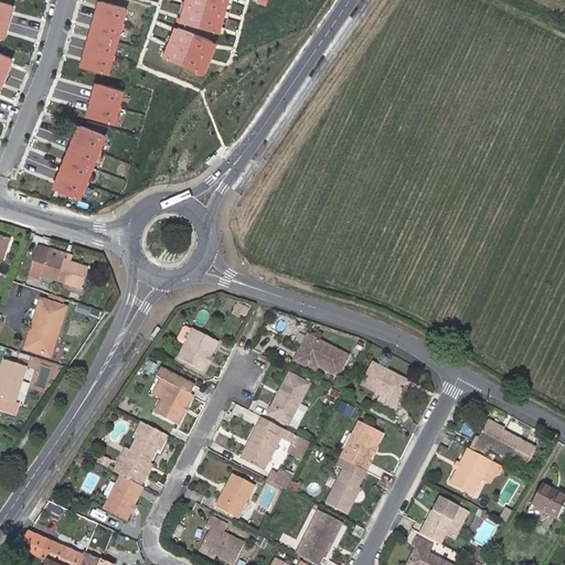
[(125,8),(97,0),(78,66),(106,74),(125,8)]
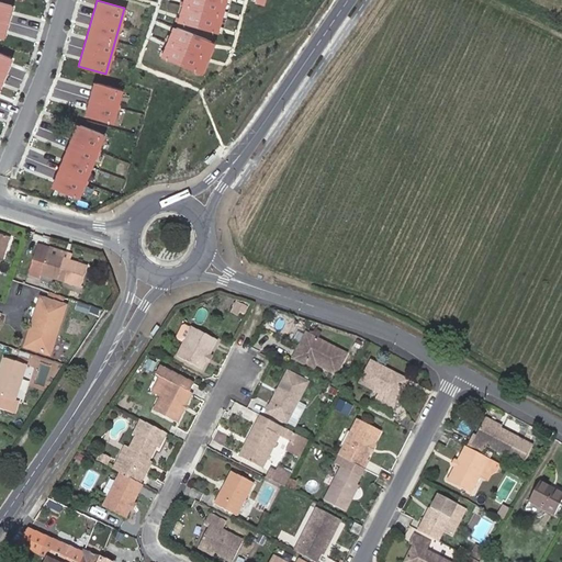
[(225,0),(180,0),(175,22),(216,33),(225,0)]
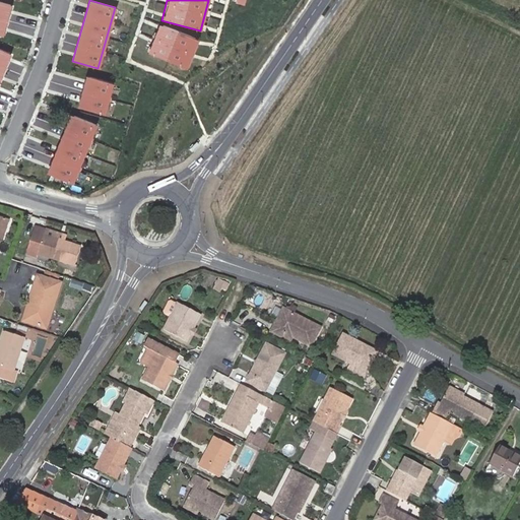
[(11,5),(0,1),(0,34),(5,36),(11,5)]
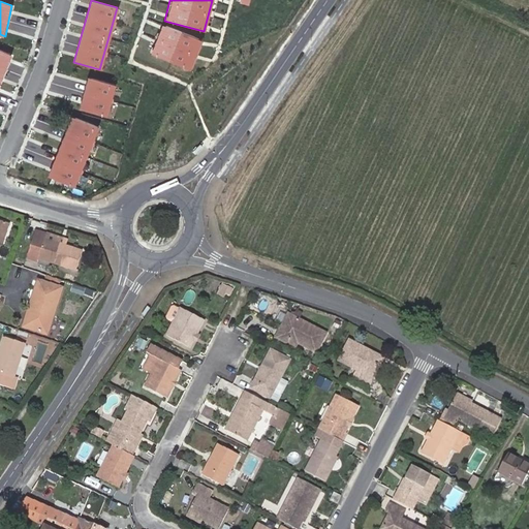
[(199,38),(165,25),(154,55),(187,68),(199,38)]
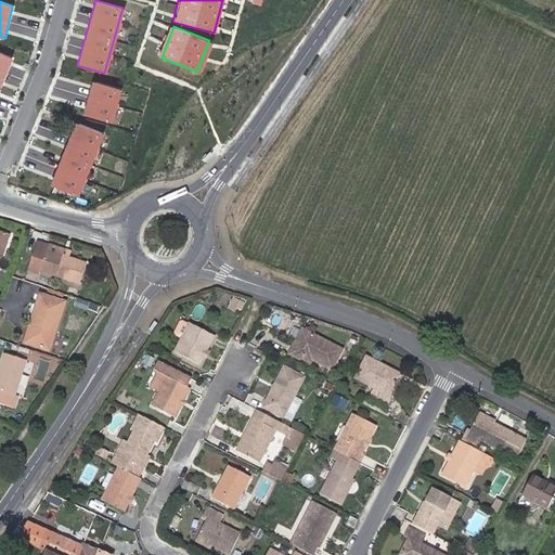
[(0,52),(0,87),(13,57),(0,52)]
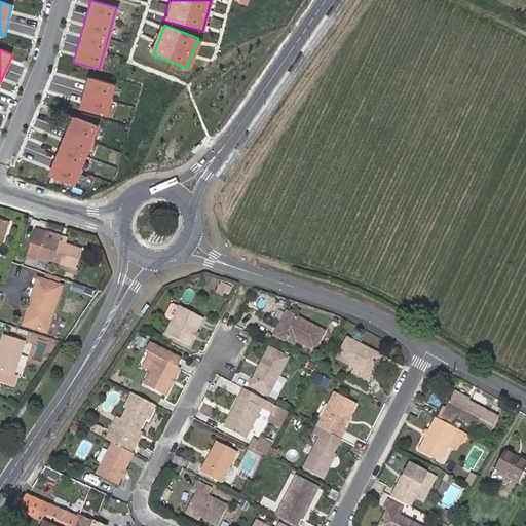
[(113,83),(86,77),(79,108),(106,114),(113,83)]
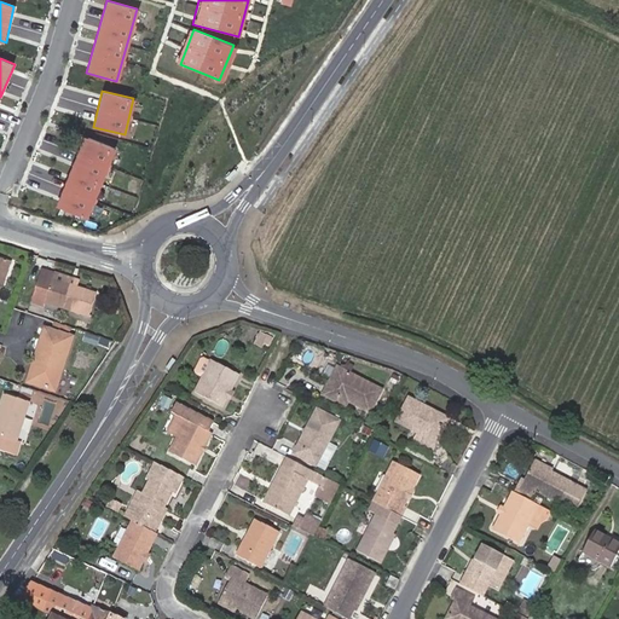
[(115,148),(88,137),(61,208),(86,218),(115,148)]
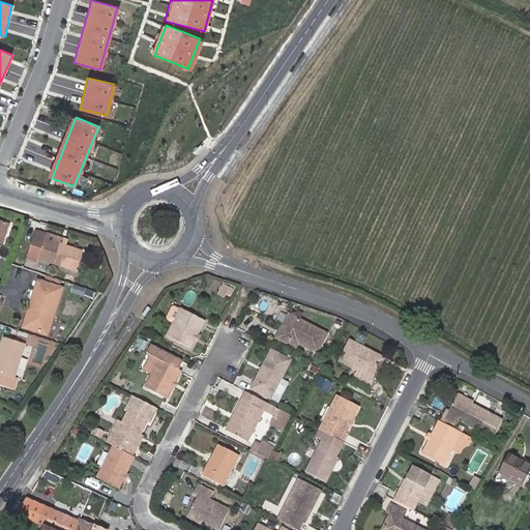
[(47,233),(46,237),(67,243),(68,240),(47,233)]
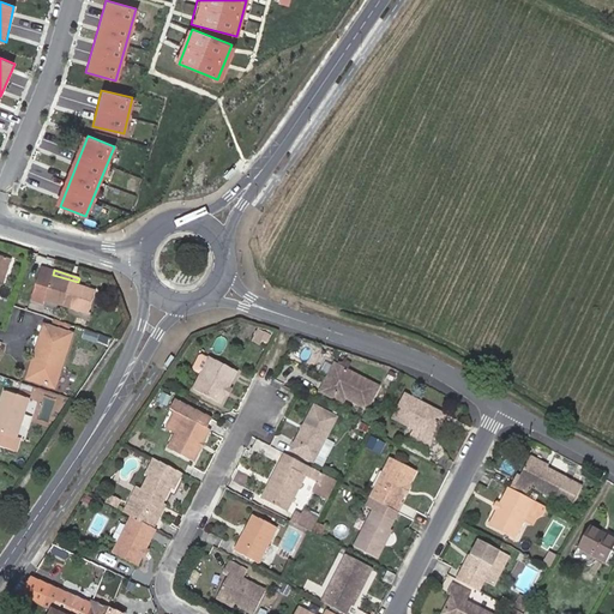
[(78,282),(53,275),(50,282),(32,276),(24,304),(42,309),(46,298),(89,312),(97,288),(78,282)]
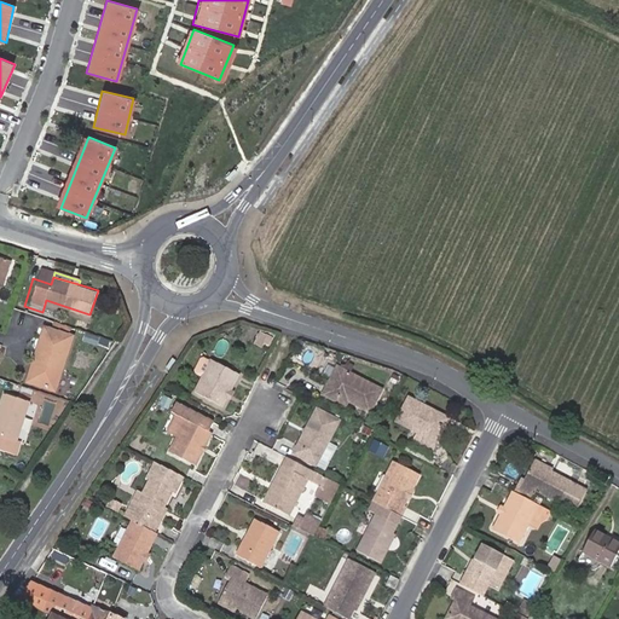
[(41,358),(34,380),(58,389),(76,336),(45,327),(36,357),(41,358)]
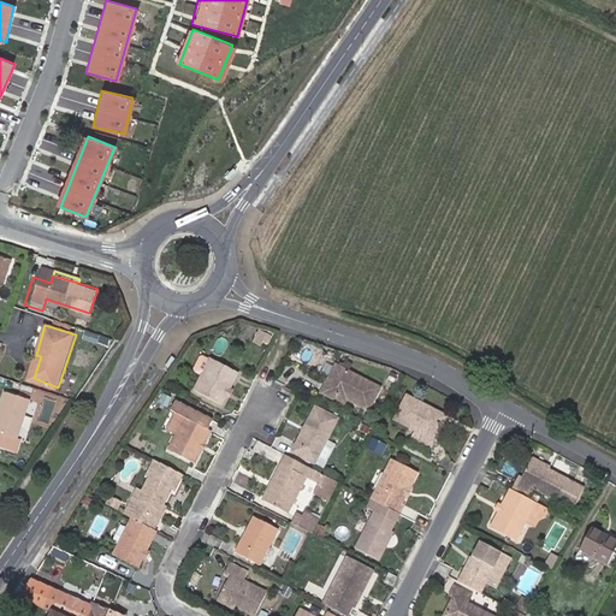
[(101,351),(104,341),(93,338),(89,348),(101,351)]
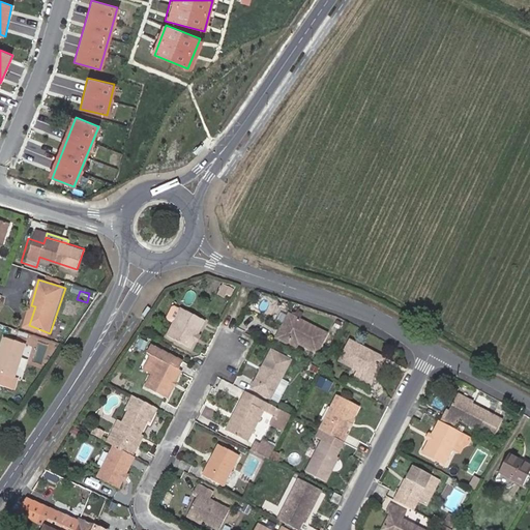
[(25,324),(29,325),(35,306),(31,305),(25,324)]
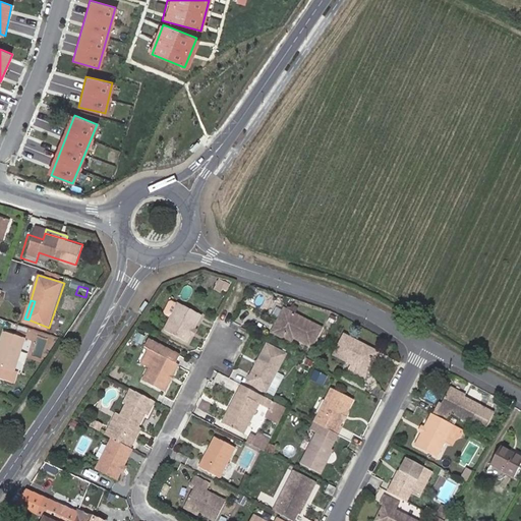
[(170,316),(177,303),(171,300),(168,301),(163,311),(164,314),(170,317),(170,316)]
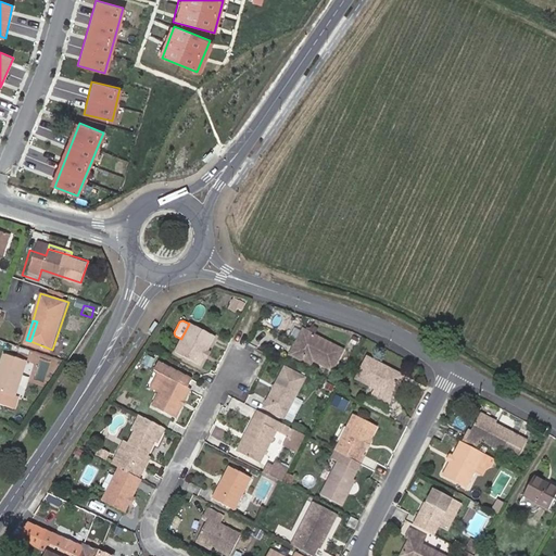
[(202,356),(205,349),(209,343),(211,344),(215,336),(189,323),(189,324),(181,338),(181,339),(174,352),(200,365),(204,357),(202,356)]
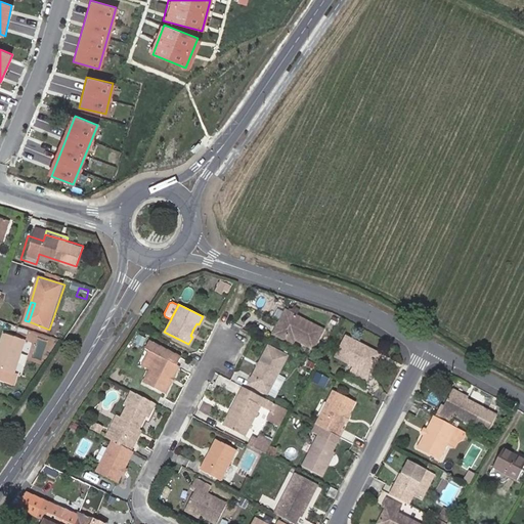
[(324,326),(287,308),(275,332),(294,341),(297,337),(314,346),(324,326)]
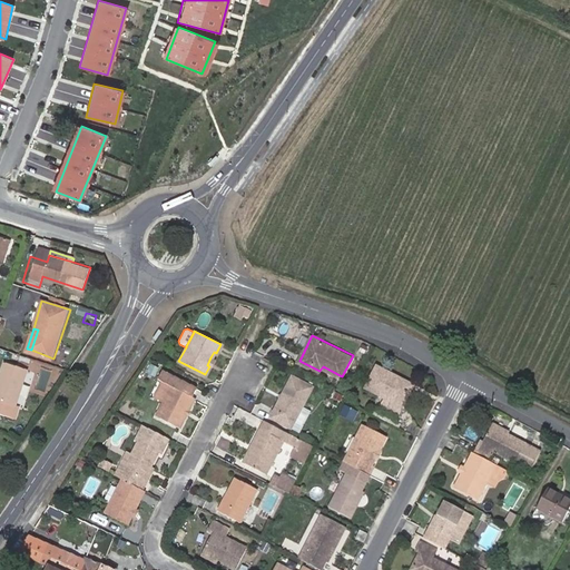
[(216,361),(210,357),(207,365),(209,366),(213,369),(216,361)]
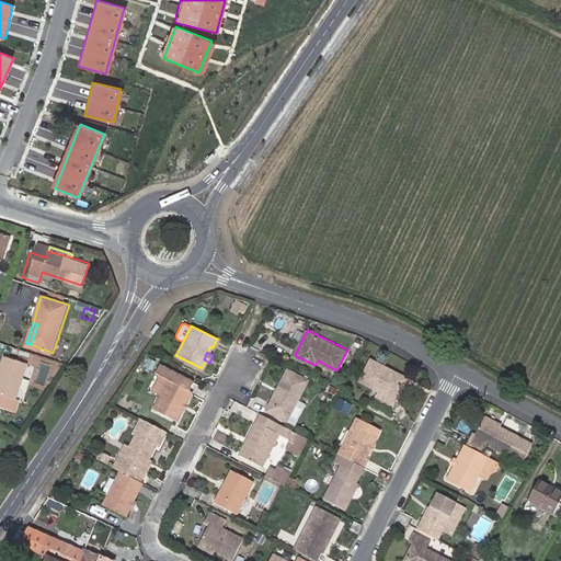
[(0,408),(15,412),(19,401),(31,364),(8,357),(0,386),(0,408)]
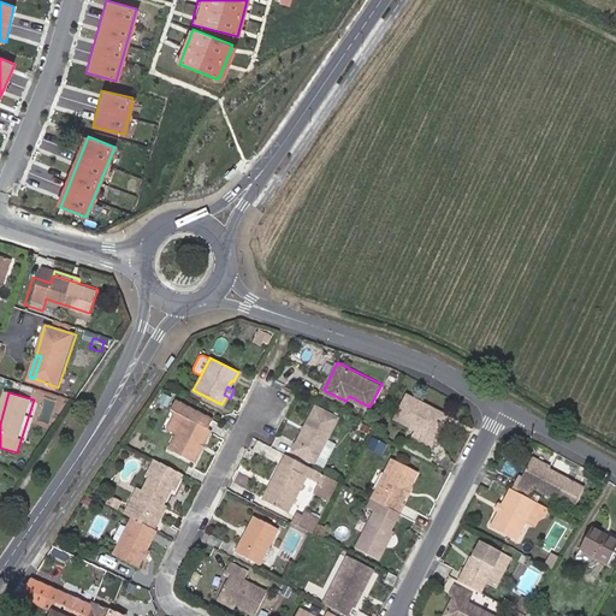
[(422,407),(404,397),(391,420),(413,432),(407,443),(425,452),(431,442),(428,440),(440,420),(421,409),(422,407)]
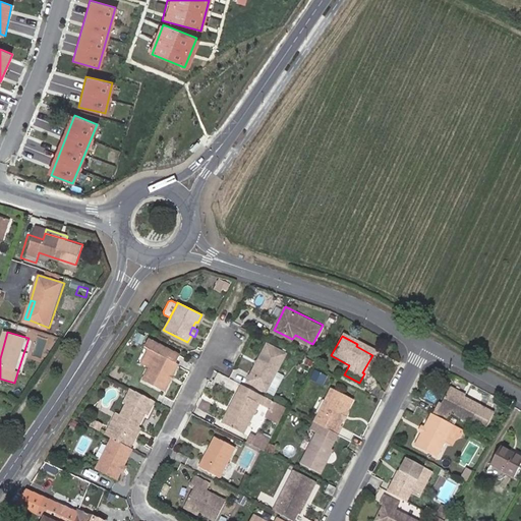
[(175,364),(179,356),(149,341),(143,349),(156,355),(141,382),(164,393),(177,366),(175,364)]
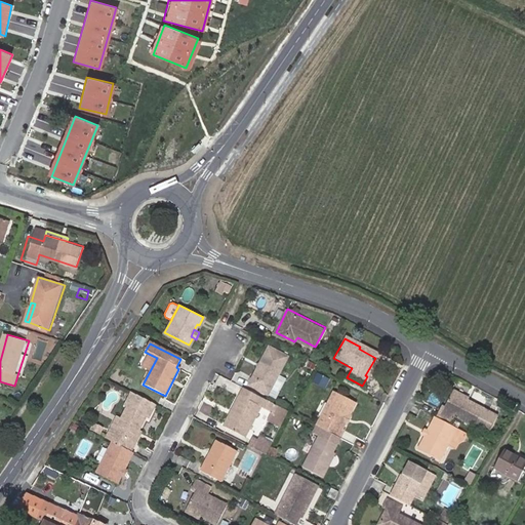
[(287,356),(269,346),(249,386),(268,395),(287,356)]
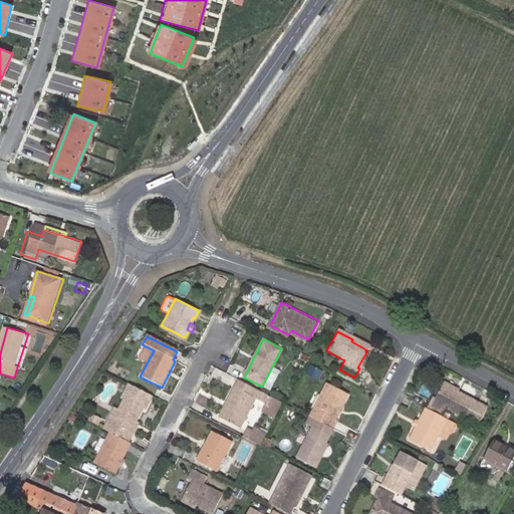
[(147,394),(126,382),(123,381),(117,394),(119,396),(123,389),(144,399),(147,394)]
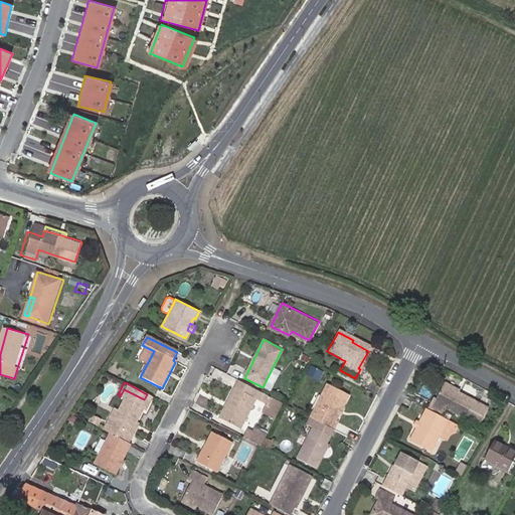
[(238,431),(254,401),(269,408),(273,400),(238,383),(227,404),(229,405),(220,420),(238,431)]
